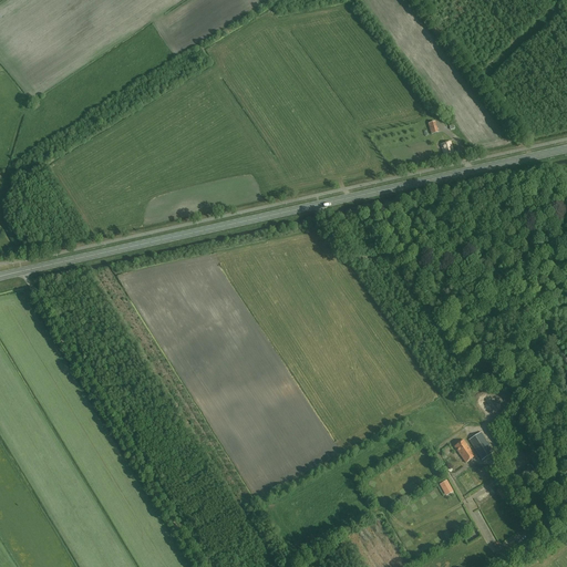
[(455,156),(451,142),(441,145),(445,158),(455,156)]
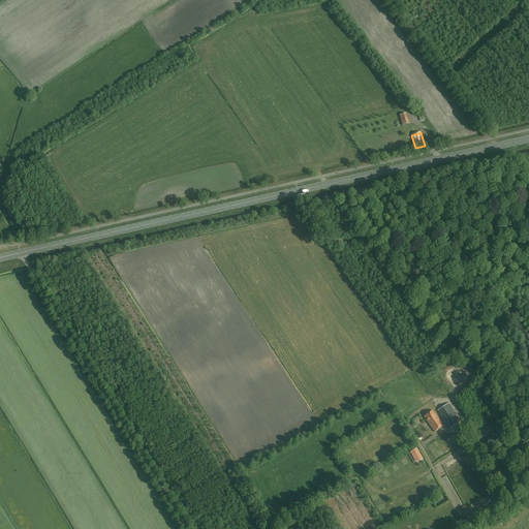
[(446,375),(446,376),(446,377),(446,378),(446,379),(447,380),(448,381),(449,382),(450,382),(452,383),(453,383),(454,383),(455,383),(456,383),(457,382),(458,382),(459,381),(460,380),(460,379),(461,378),(461,377),(461,376),(461,375),(461,374),(461,373),(461,372),(460,372),(460,371),(459,370),(458,369),(457,369),(456,368),(455,368),(454,368),(453,368),(452,368),(452,369),(450,369),(449,369),(448,370),(448,371),(447,371),(447,372),(446,372),(446,373),(446,374),(446,375)]
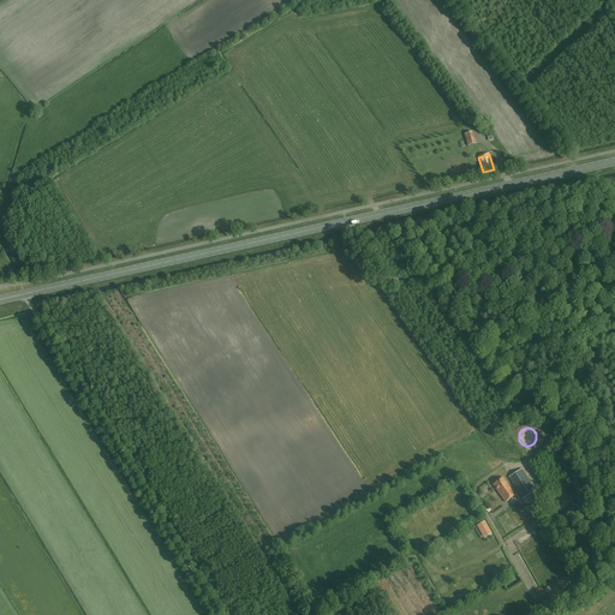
[(521,469),(508,477),(523,500),(536,491),(521,469)]
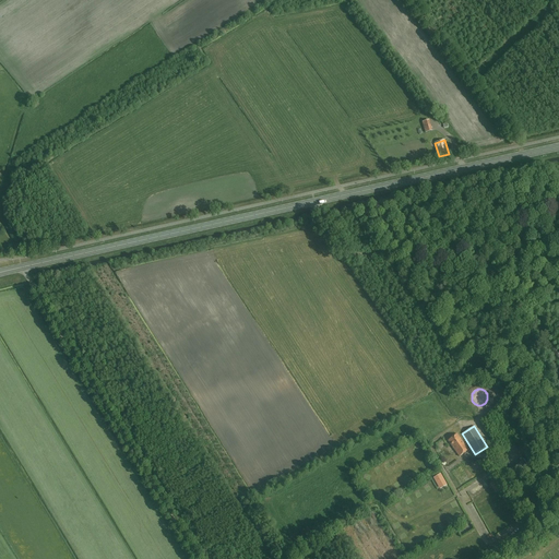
[(460,456),(468,450),(458,435),(448,440),(460,456)]
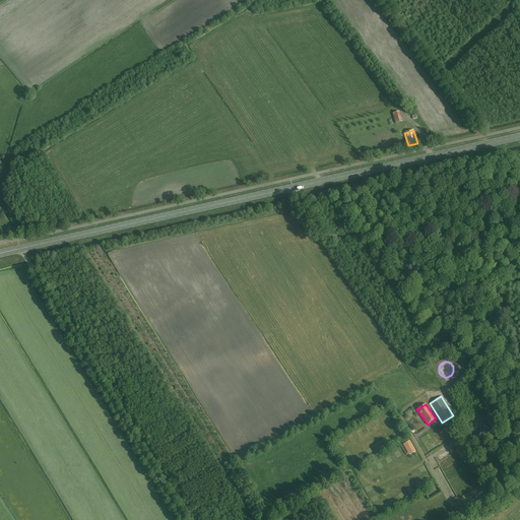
[(474,429),(481,427),(478,416),(470,419),(474,429)]
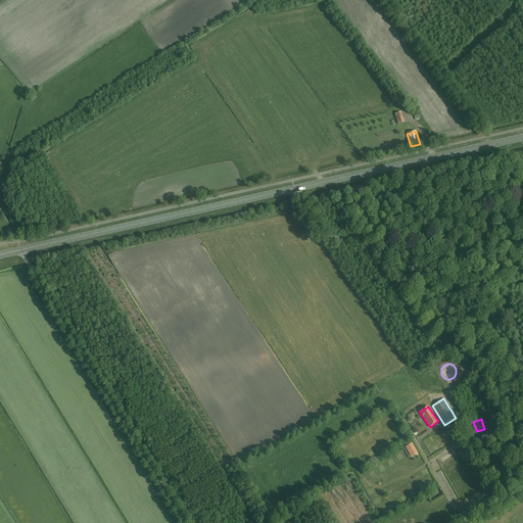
[(418,454),(413,443),(406,447),(412,458),(418,454)]
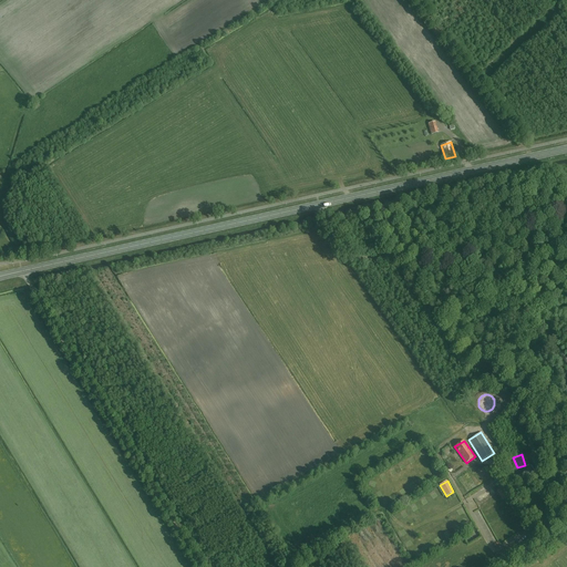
[(509,495),(503,485),(496,490),(503,500),(509,495)]
